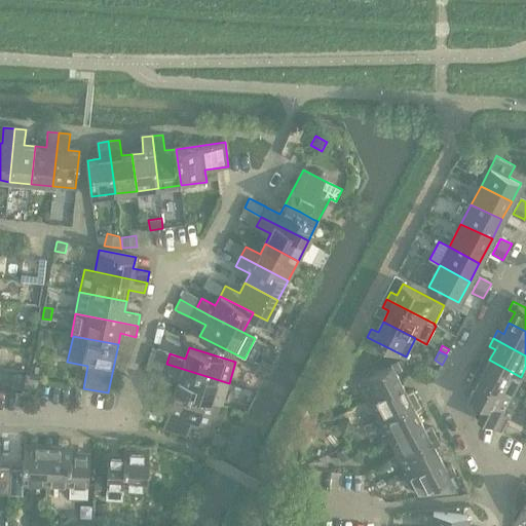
[(179,379),(175,390),(220,405),(222,405),(229,383),(166,364),(149,359),(146,369),(163,374),(163,375),(179,379)]
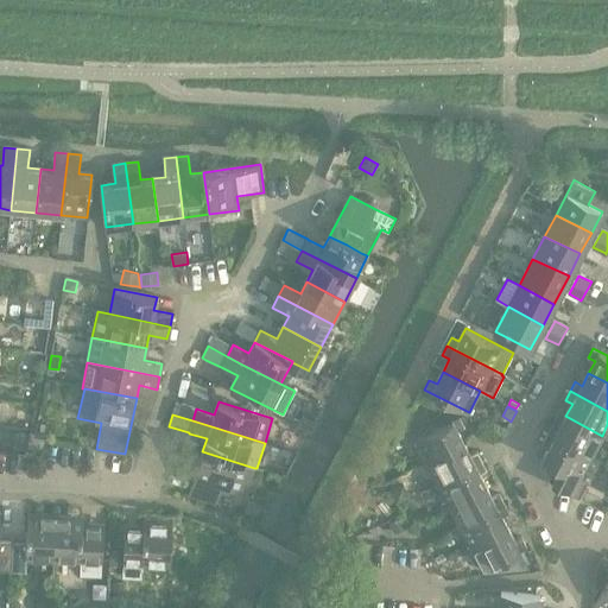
[(548,434),(591,457),(602,436),(565,416),(558,429),(552,425),(548,434)]
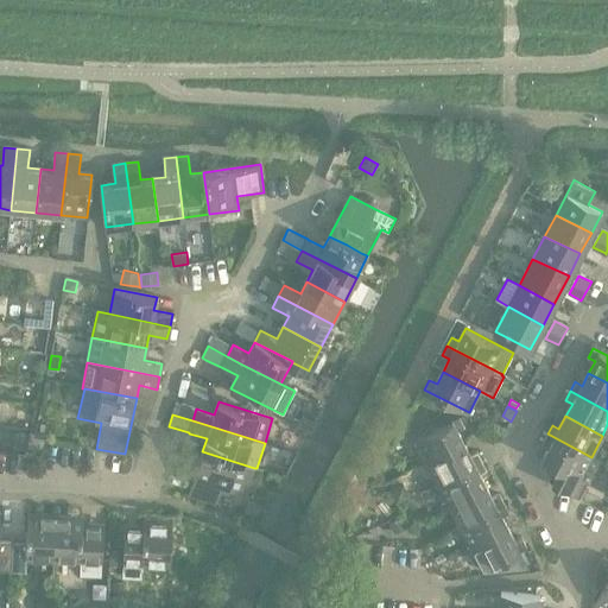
[(415,439),(426,462),(464,443),(457,430),(464,426),(460,417),(415,439)]
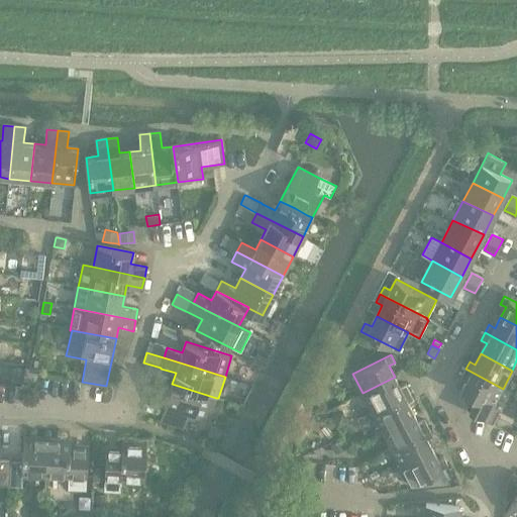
[(32,358),(30,370),(38,372),(41,360),(32,358)]
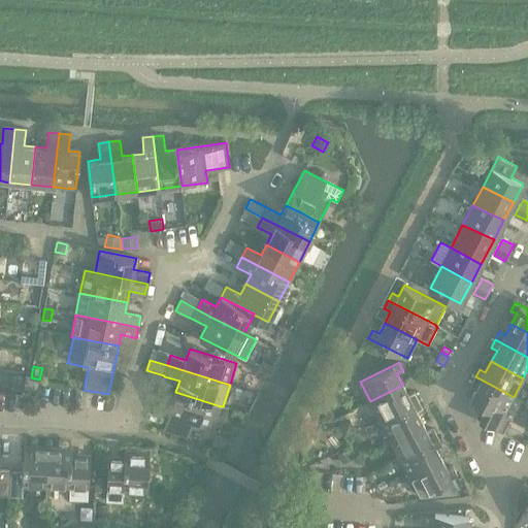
[(503,416),(514,397),(475,376),(471,385),(476,388),(471,399),(483,405),(476,416),(480,420),(502,432),(509,419),(503,416)]
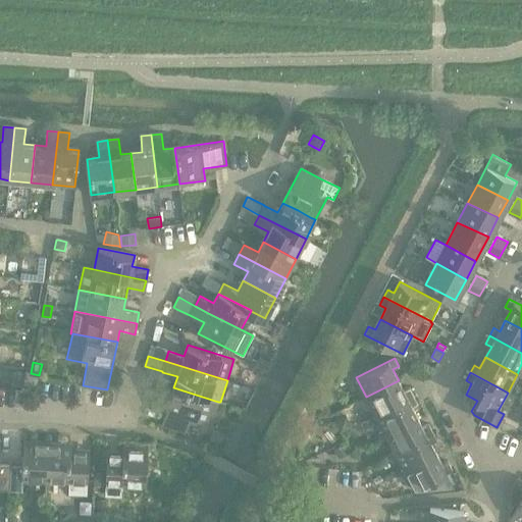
[(366,397),(375,415),(414,396),(410,387),(404,390),(399,380),(366,397)]
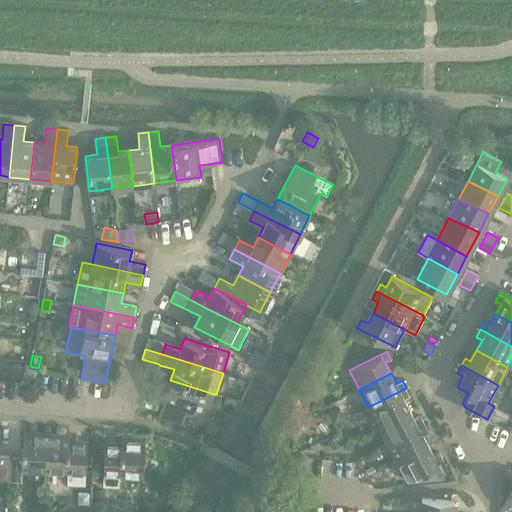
[(207,417),(214,394),(170,380),(159,416),(182,423),(186,411),(207,417)]
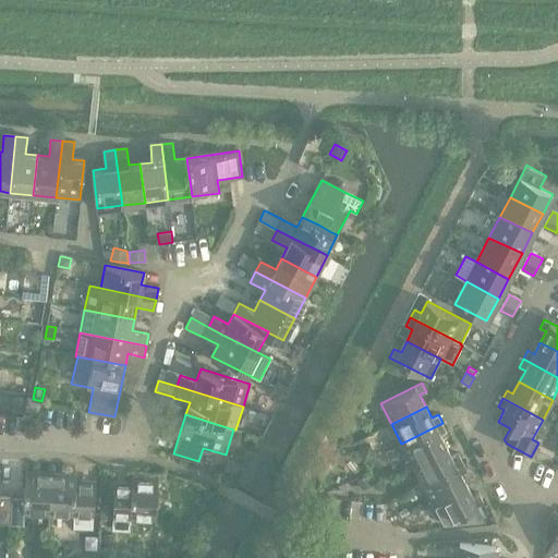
[(403,463),(405,466),(447,446),(440,435),(447,432),(443,423),(401,444),(410,460),(403,463)]
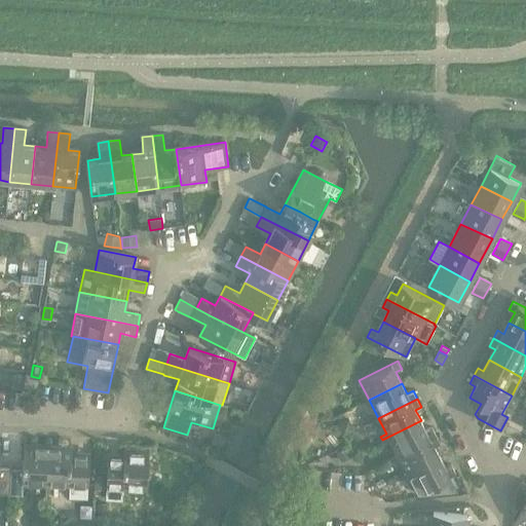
[(349,418),(337,424),(342,436),(355,429),(349,418)]
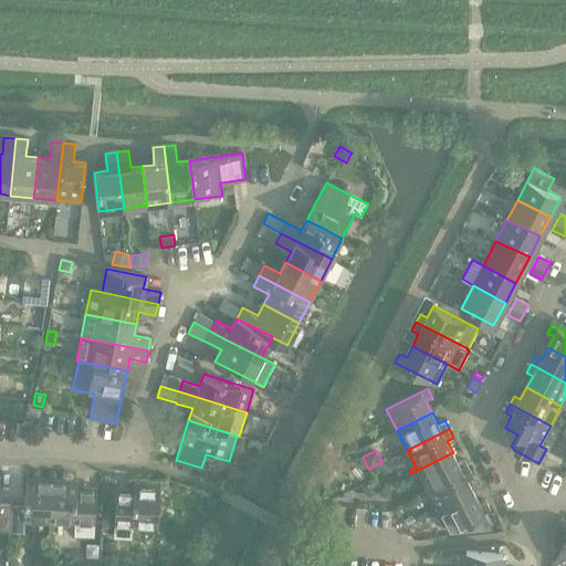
[(453,452),(411,473),(413,477),(419,474),(428,491),(469,469),(464,460),(459,463),(453,452)]
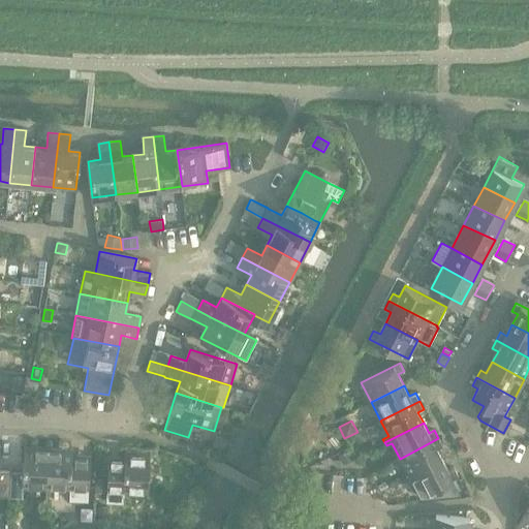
[(215,436),(213,444),(224,448),(226,439),(215,436)]
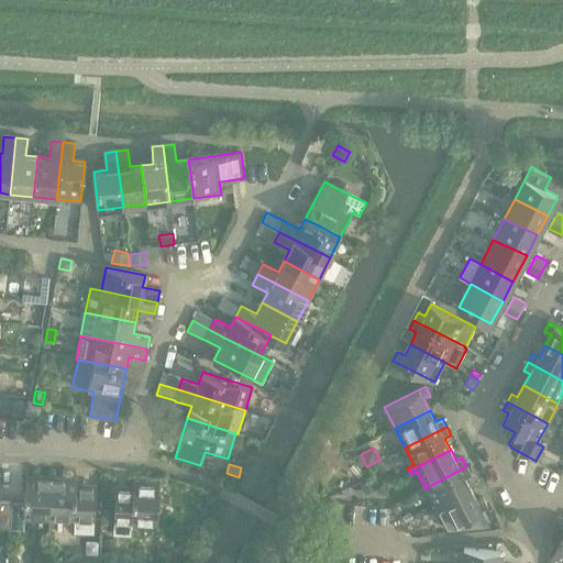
[(466,466),(426,488),(435,508),(437,508),(472,489),(465,478),(471,475),(466,466)]
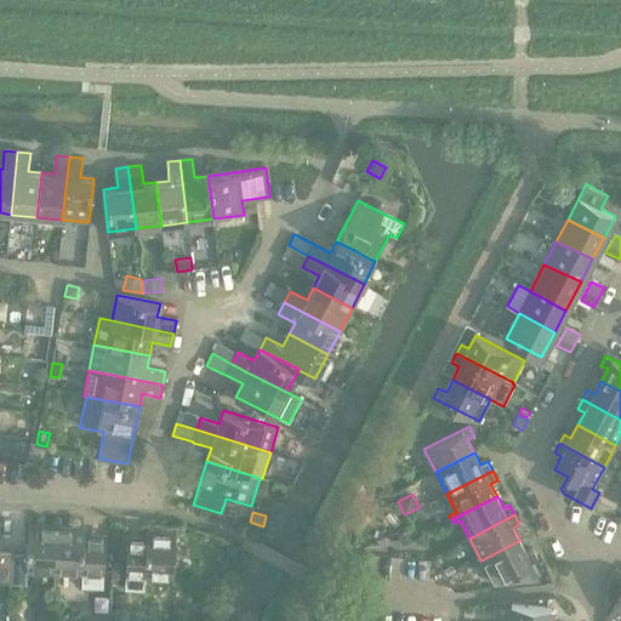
[(0,523),(0,584),(12,585),(13,553),(0,552),(0,530),(0,523)]
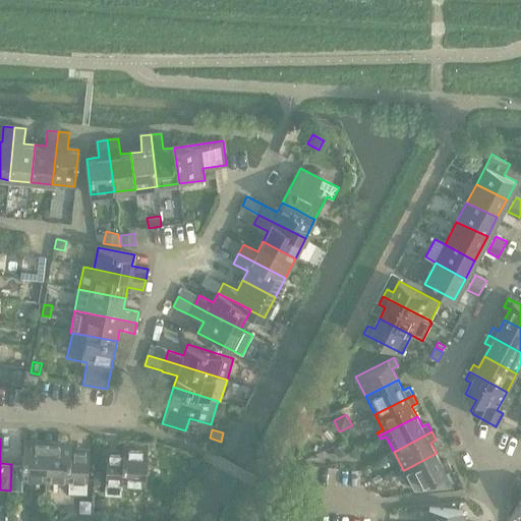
[(11,464),(10,490),(21,490),(22,480),(46,482),(46,481),(48,441),(23,440),(22,465),(11,464)]
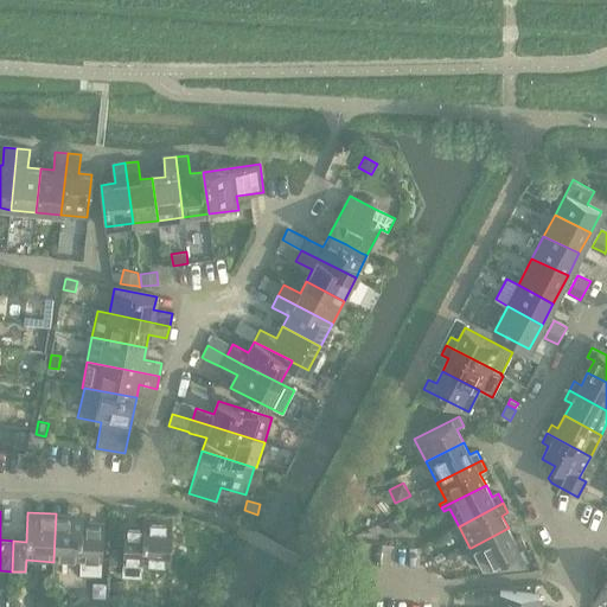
[(53,561),(53,562),(81,563),(80,575),(101,576),(103,523),(83,522),(83,515),(56,513),(53,561)]
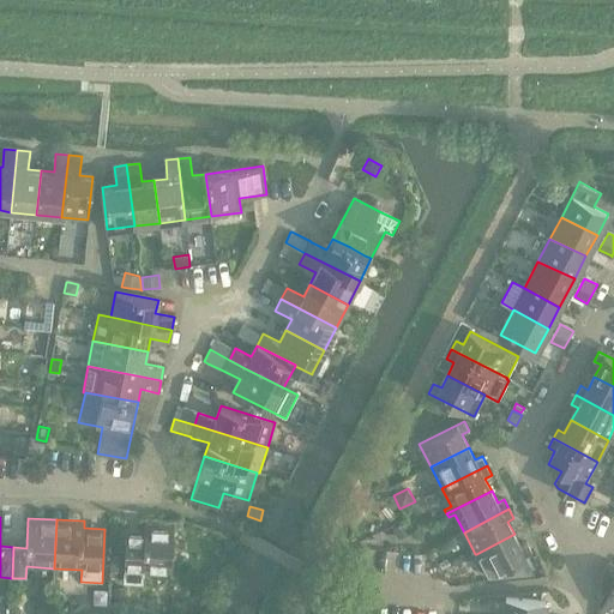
[(407,522),(393,528),(399,539),(411,533),(407,522)]
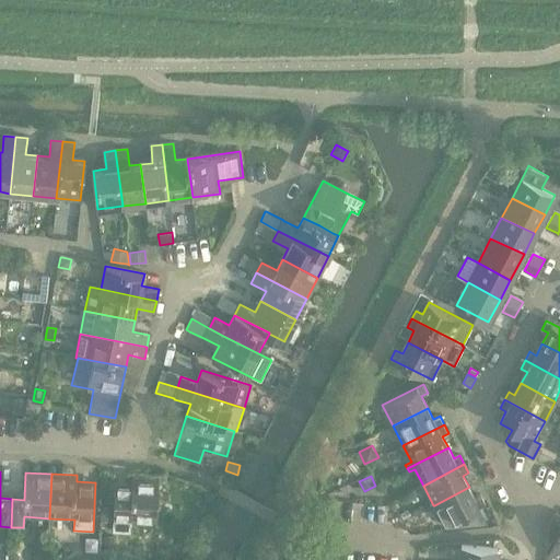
[(132,478),(132,485),(115,483),(114,504),(113,532),(130,533),(130,523),(156,523),(159,479),(132,478)]
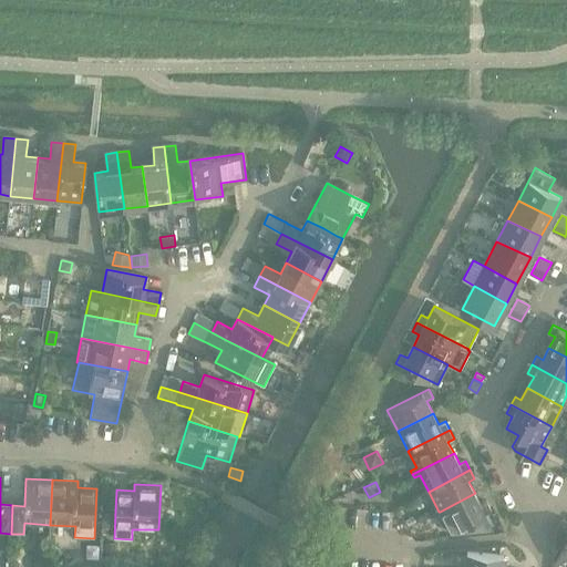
[(481,504),(475,493),(440,512),(439,512),(450,532),(471,521),(485,513),(491,509),(486,501),(481,504)]
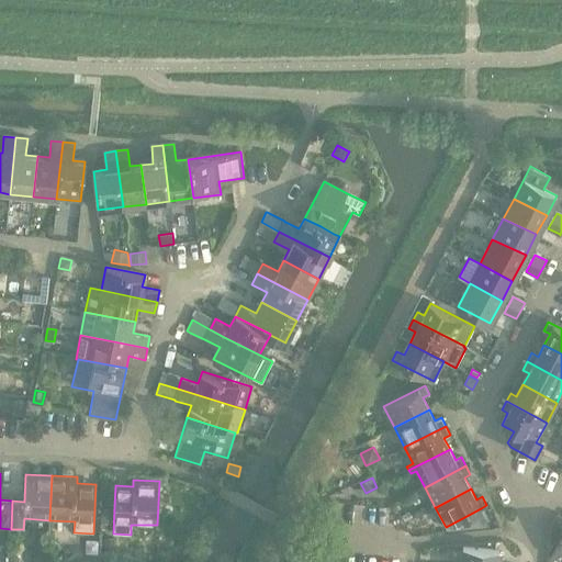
[(481,508),(467,516),(472,526),(474,526),(481,525),(489,525),(487,521),(481,508)]
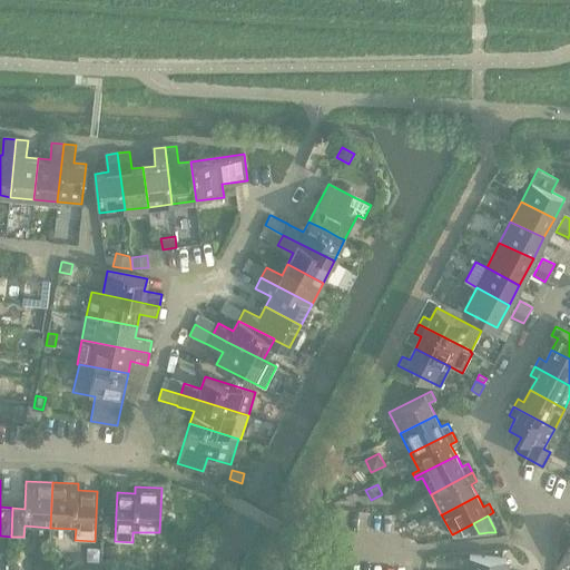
[(569,541),(558,562),(569,568),(569,541)]
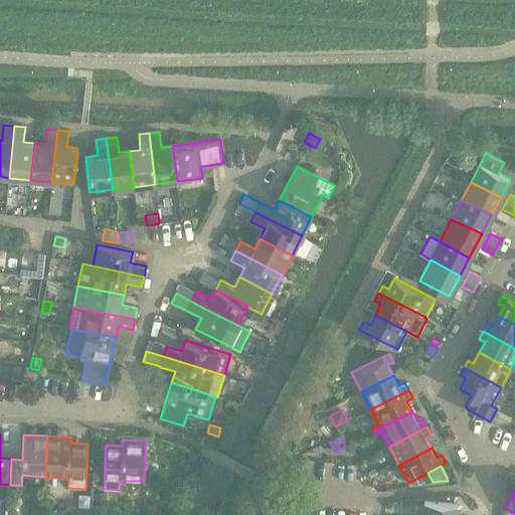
[(96,493),(96,501),(105,502),(105,493),(96,493)]
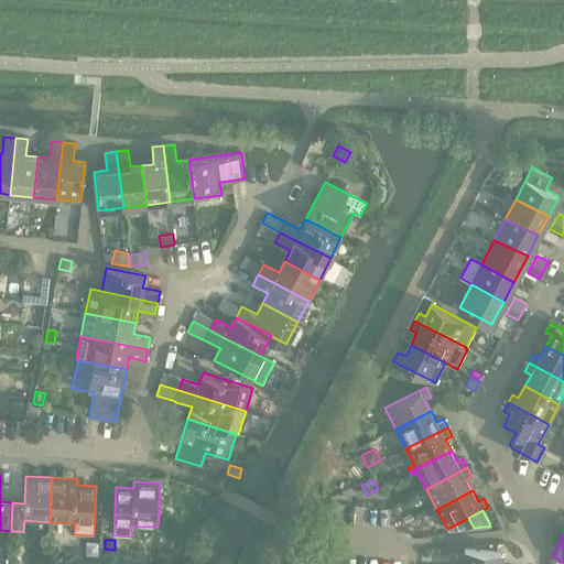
[(465,549),(463,563),(500,563),(501,552),(465,549)]
